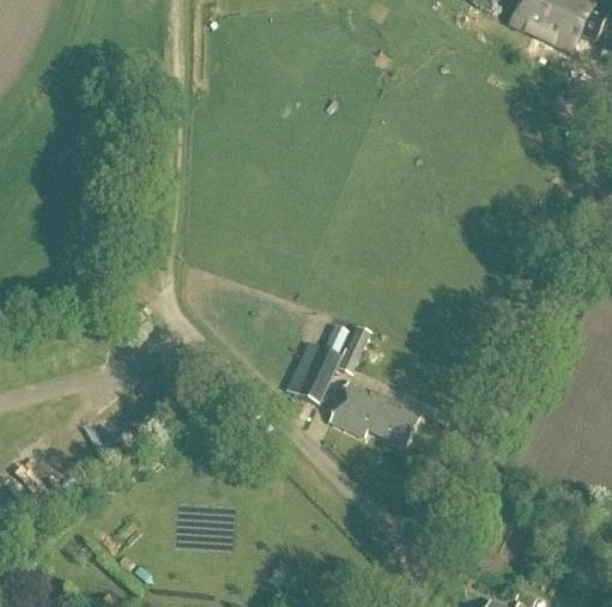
[(465,0),(491,12),(497,0),(465,0)]
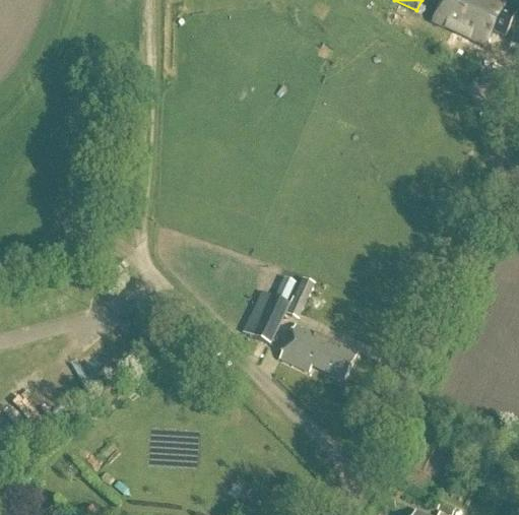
[(503,36),(516,5),(504,0),(439,0),(431,19),(484,44),(491,29),(503,36)]
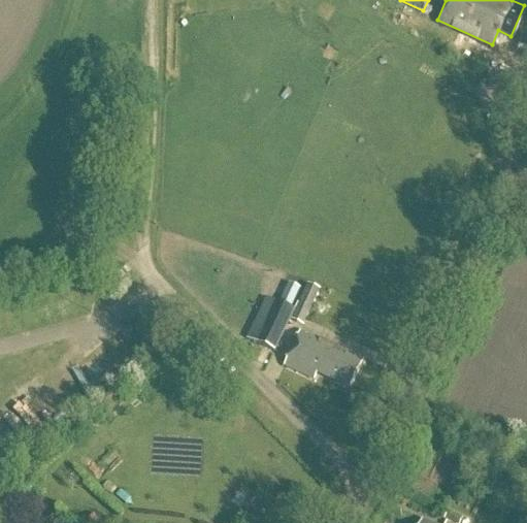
[(306,281),(294,305),(307,312),(319,287),(306,281)]
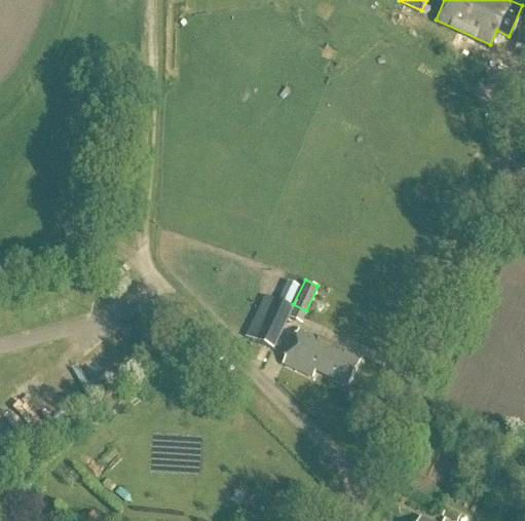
[(285,281),(280,290),(292,296),(296,286),(285,281)]
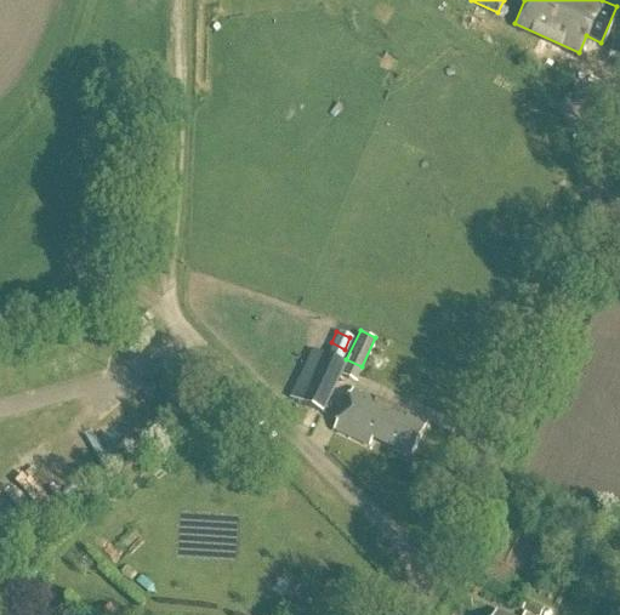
[(322,413),(342,362),(313,349),(293,400),(322,413)]
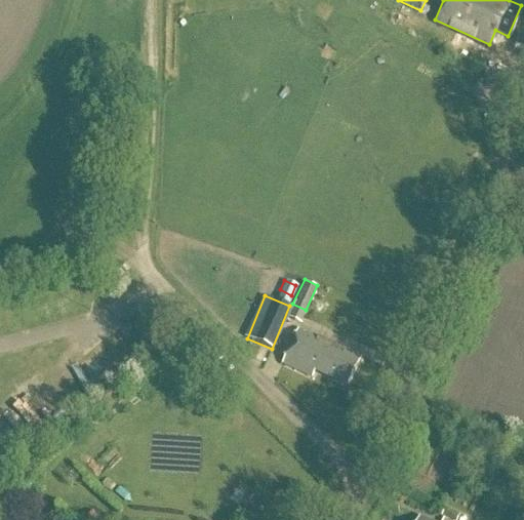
[(349,384),(361,357),(298,327),(283,361),(305,370),(308,364),(349,384)]
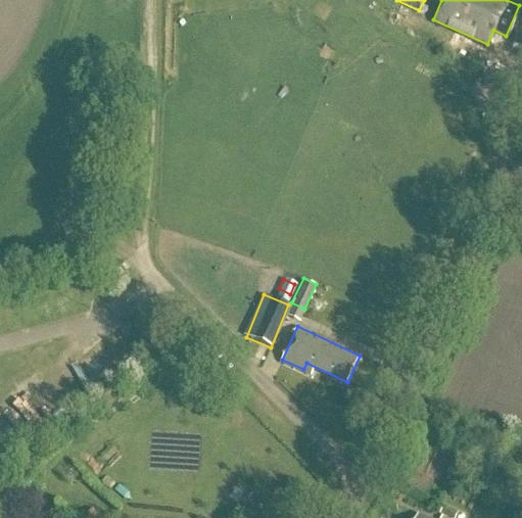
[(453,517),(457,510),(442,503),(438,512),(451,517),(453,517)]
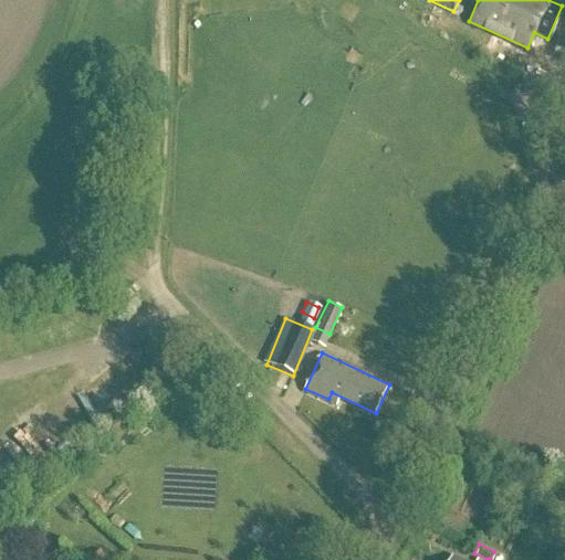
[(92,559),(113,559),(98,547),(90,558),(92,559)]
